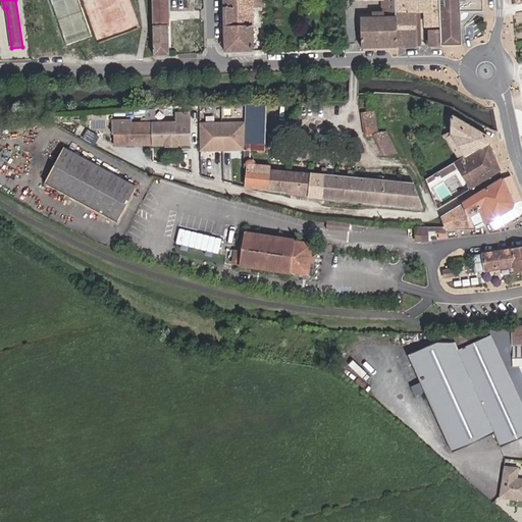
[(167,12),(165,0),(148,0),(151,29),(167,28),(167,12)]
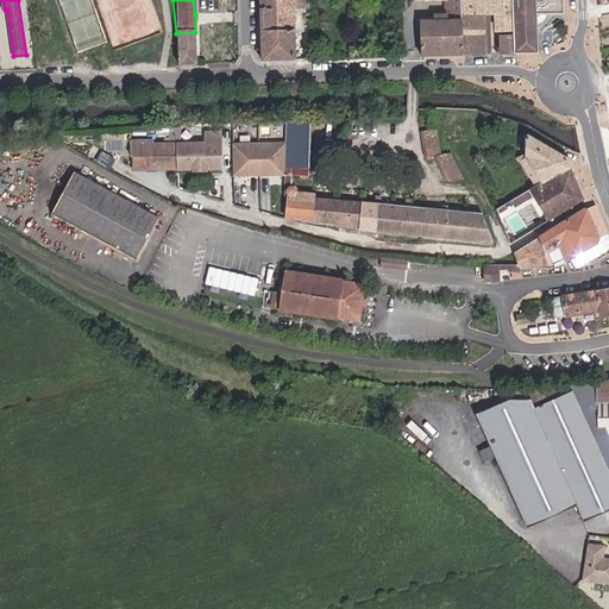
[(293,0),(259,0),(262,62),(295,61),(293,0)]
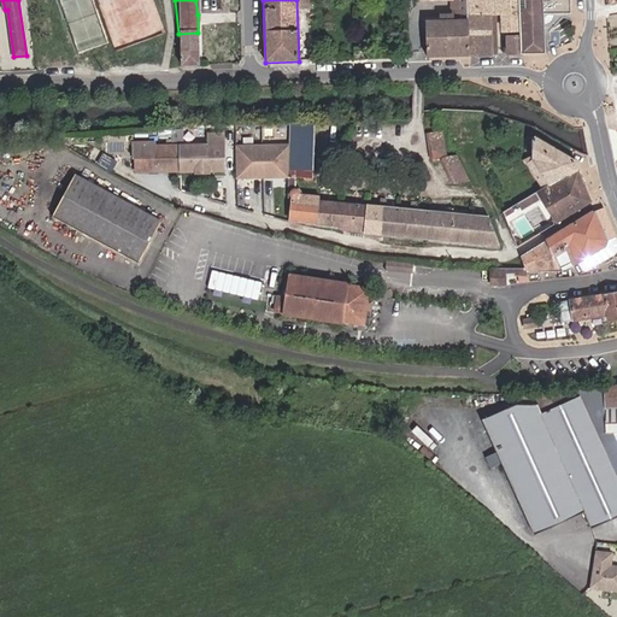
[(466,0),(454,0),(456,21),(427,21),(427,54),(427,57),(470,56),(468,16),(466,0)]
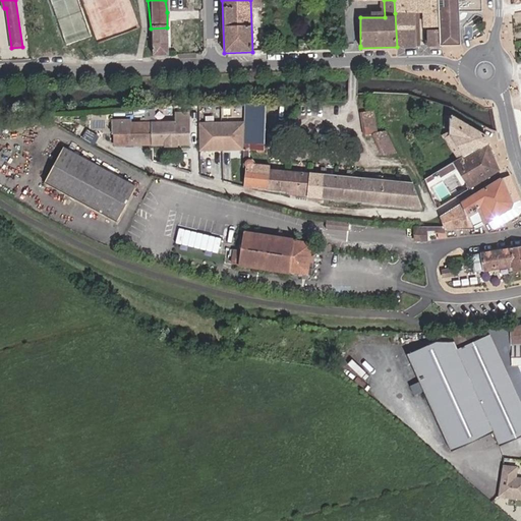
[(394,0),(395,13),(418,13),(416,0),(394,0)]
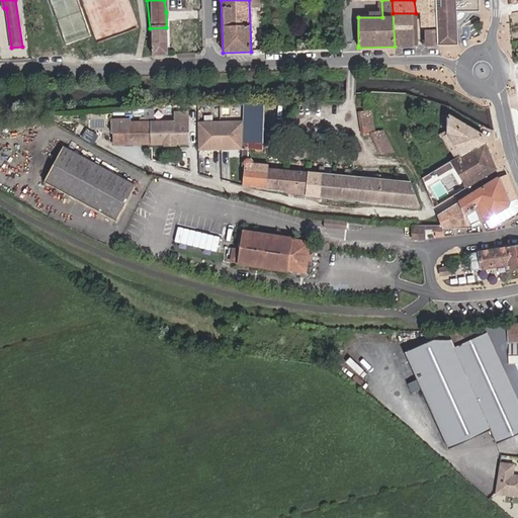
[(414,0),(416,13),(418,47),(423,46),(427,46),(426,31),(438,31),(436,0),(414,0)]
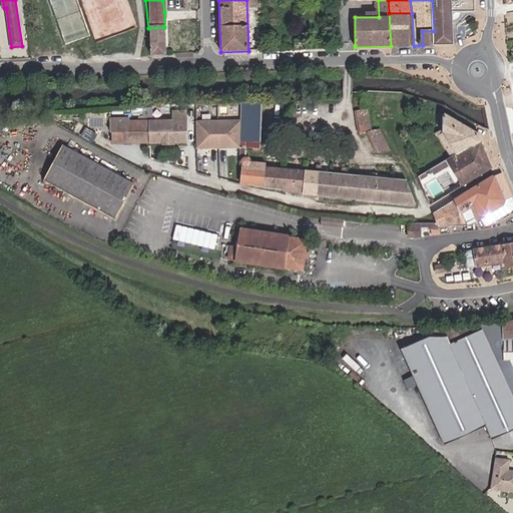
[(475,12),(474,0),(432,0),(434,31),(435,45),(453,45),(452,22),(457,21),(459,19),(461,15),(461,12),(475,12)]
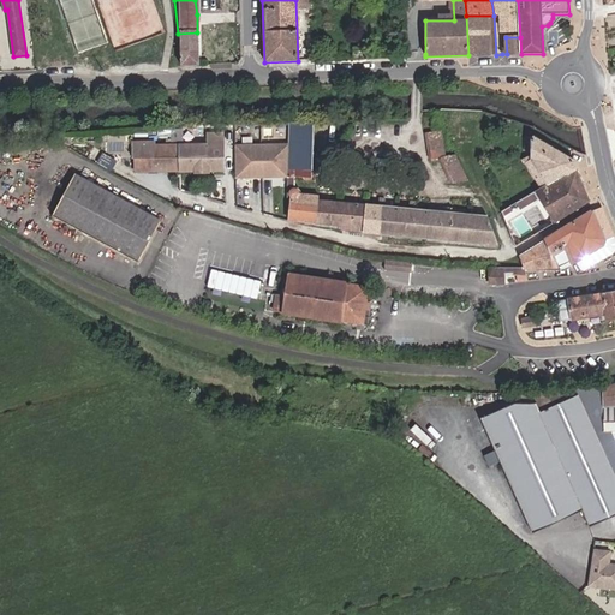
[(494,16),(466,16),(469,55),(496,55),(494,16)]
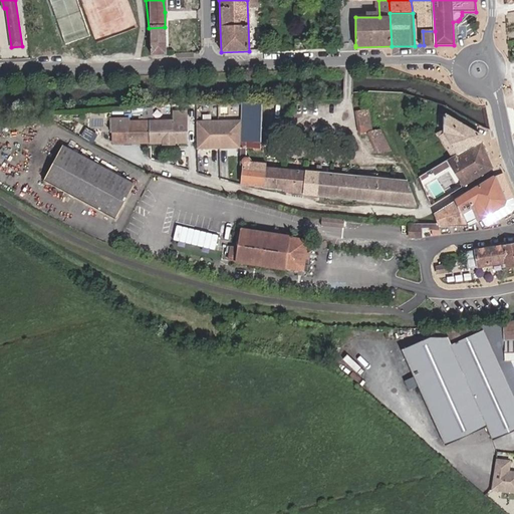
[(165,27),(149,28),(150,55),(167,54),(165,27)]
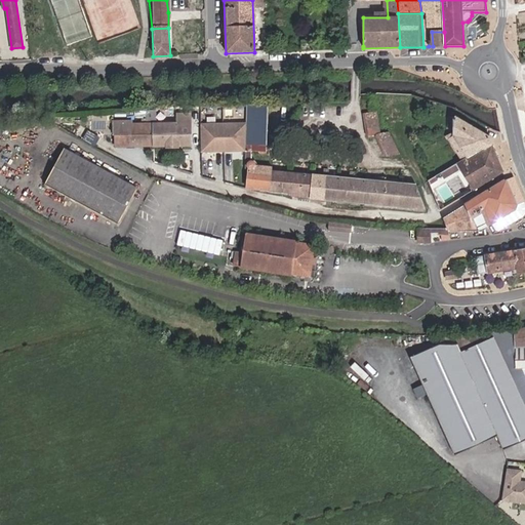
[(432,32),(433,46),(445,46),(444,32),(432,32)]
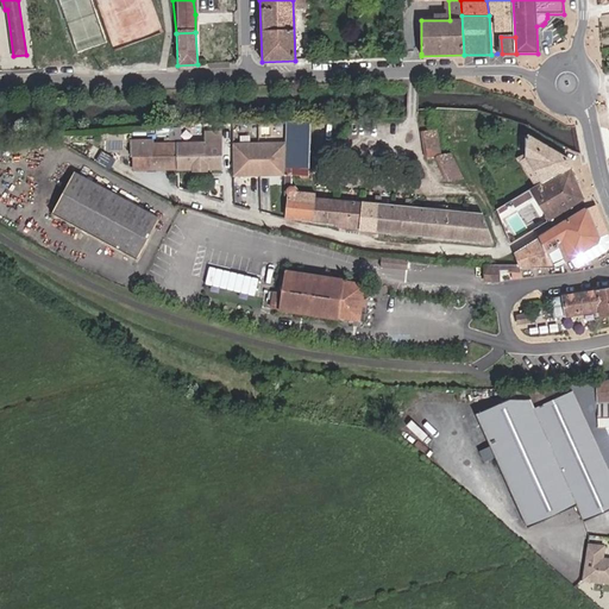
[(360,60),(360,57),(359,44),(355,44),(355,49),(350,49),(350,60),(360,60)]
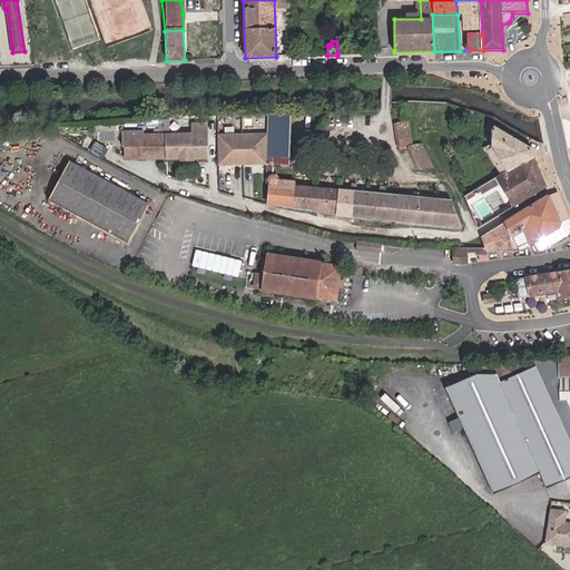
[(274,161),(290,164),(294,114),(271,112),(268,135),(265,164),(263,186),(269,187),(267,203),(317,209),(316,215),(460,227),(452,204),(451,202),(396,196),(296,185),(296,180),(273,178),(274,161)]
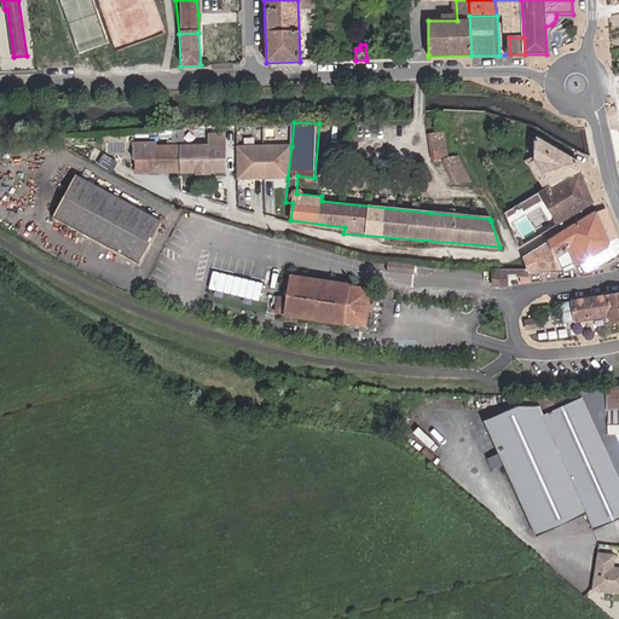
[(445,156),(443,131),(427,133),(429,160),(443,158),(441,162),(452,185),(469,183),(456,156),(445,156)]
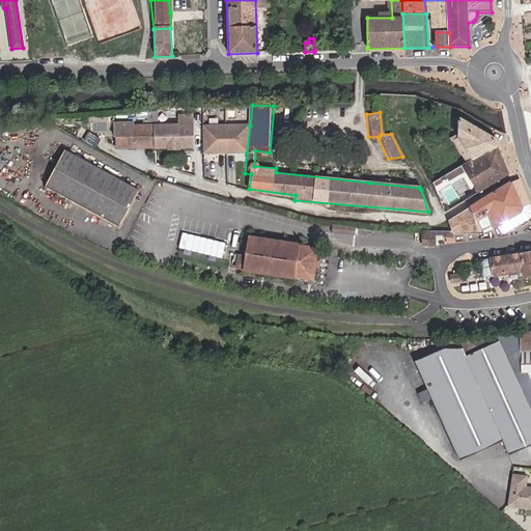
[(137,113),(137,119),(145,119),(145,121),(157,121),(157,113),(137,113)]
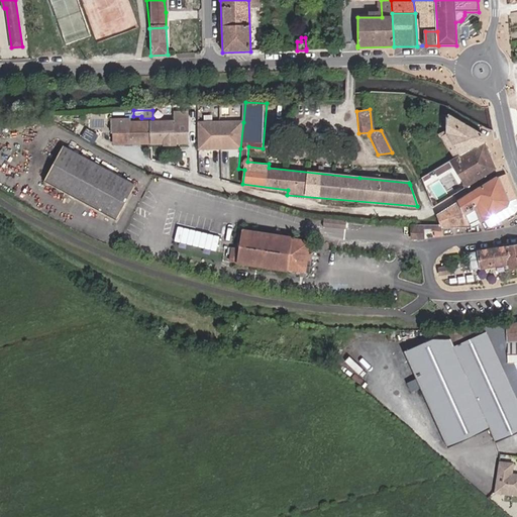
[(187,143),(186,112),(176,112),(176,120),(153,121),(152,142),(152,144),(164,143),(165,145),(177,145),(177,143),(187,143)]
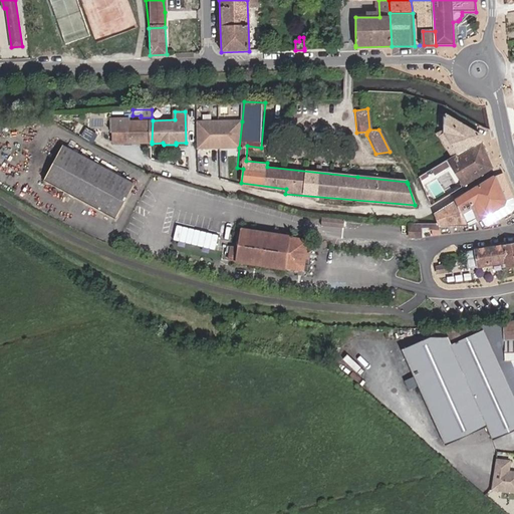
[(481,136),(446,114),(444,133),(457,155),(481,141),(481,136)]
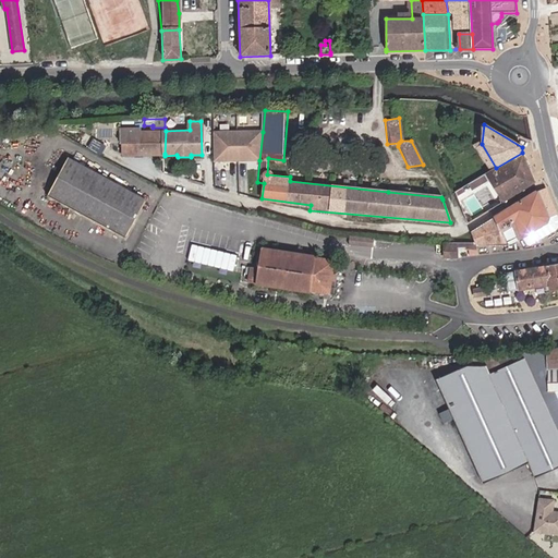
[(124,155),(165,154),(166,131),(141,131),(141,128),(121,128),(121,142),(123,142),(124,155)]
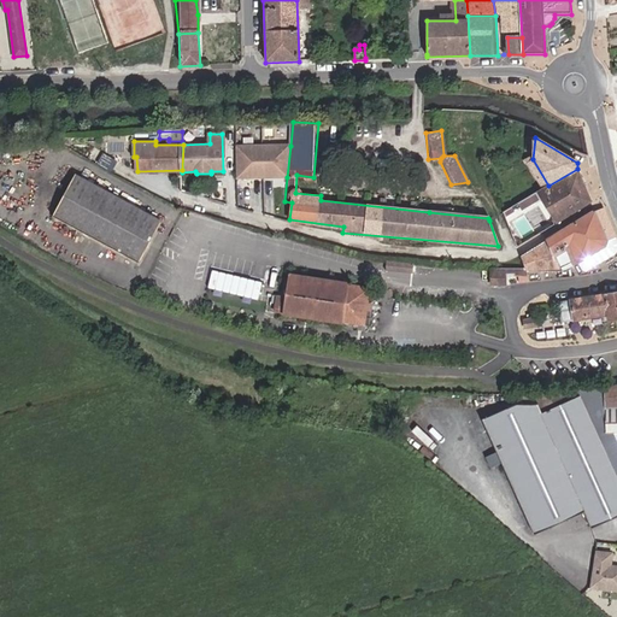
[(287,177),(291,146),(238,145),(238,177),(287,177)]
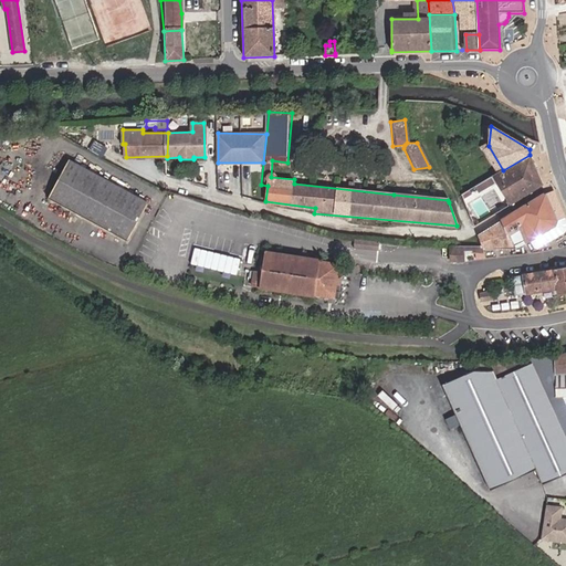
[(101,145),(84,135),(80,142),(96,152),(101,145)]
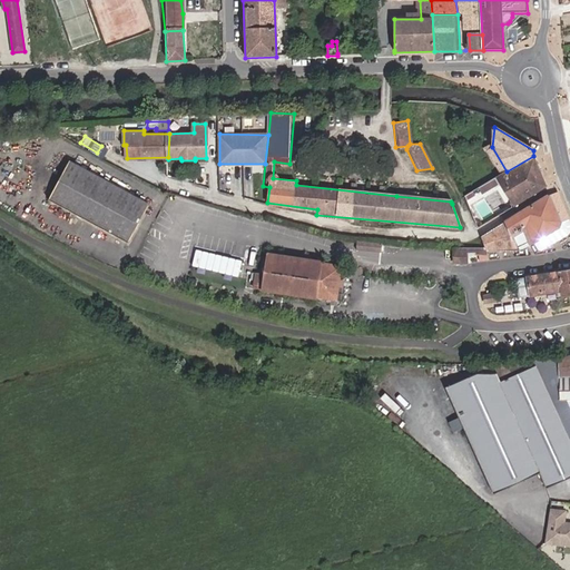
[(144,198),(65,156),(43,195),(123,238),(144,198)]
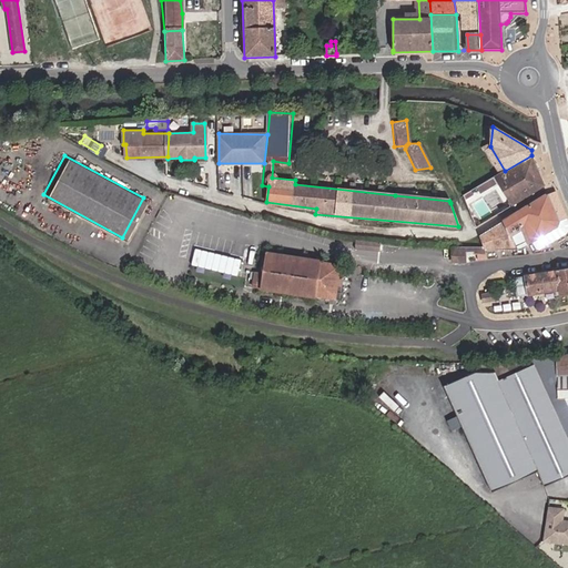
[(510,205),(544,186),(531,155),(505,171),(477,188),(480,193),(499,183),(510,205)]
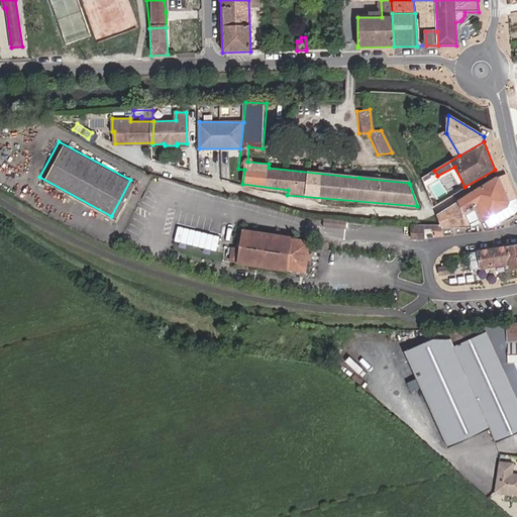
[(509,221),(507,218),(516,213),(516,211),(516,199),(506,175),(499,178),(509,201),(506,207),(485,219),(489,225),(492,226),(502,220),(504,224),(509,221)]
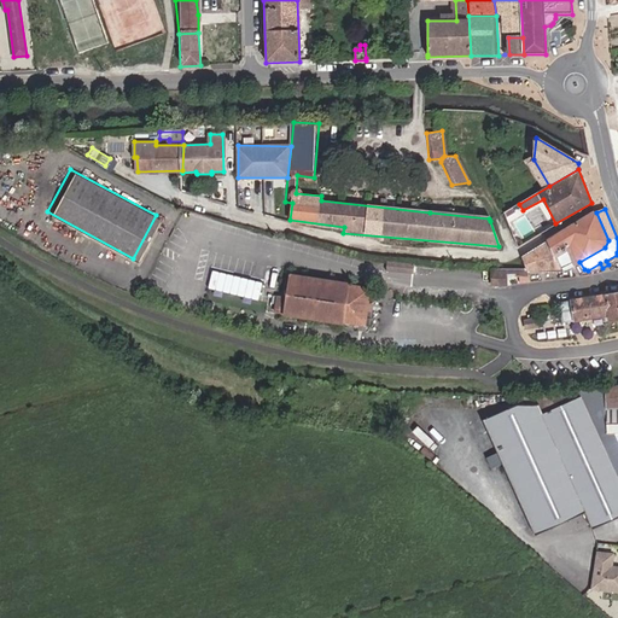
[(526,269),(528,273),(563,270),(579,262),(605,248),(608,240),(596,213),(595,213),(520,256),(526,269)]
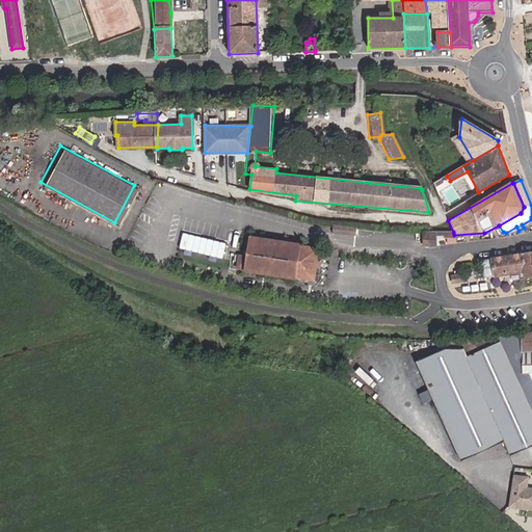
[(355,233),(355,224),(333,222),(331,231),(355,233)]
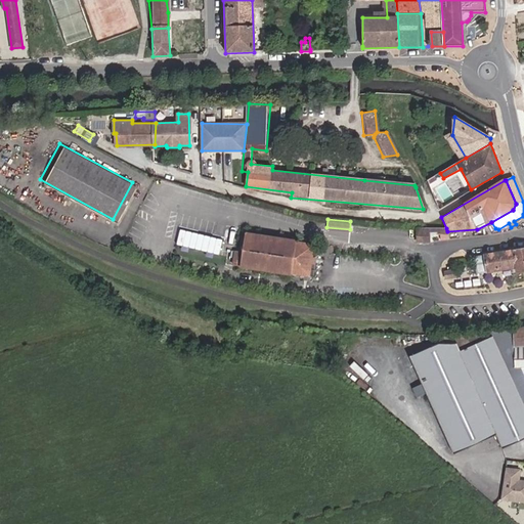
[(214,272),(221,237),(181,228),(174,259),(214,272)]
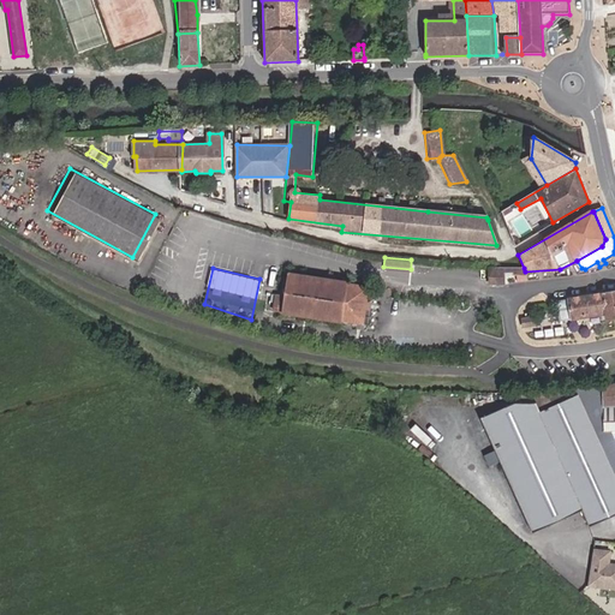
[(362,306),(363,298),(365,285),(345,281),(345,279),(279,268),(275,290),(268,288),(264,308),(338,320),(339,317),(359,320),(362,306)]
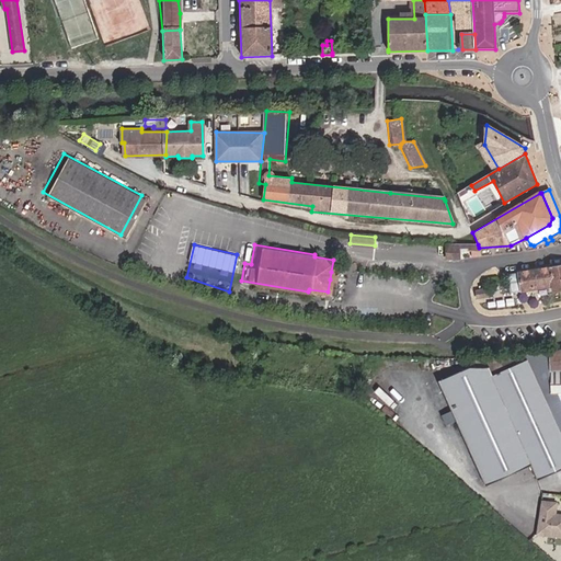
[(456,260),(455,245),(446,244),(446,260),(456,260)]
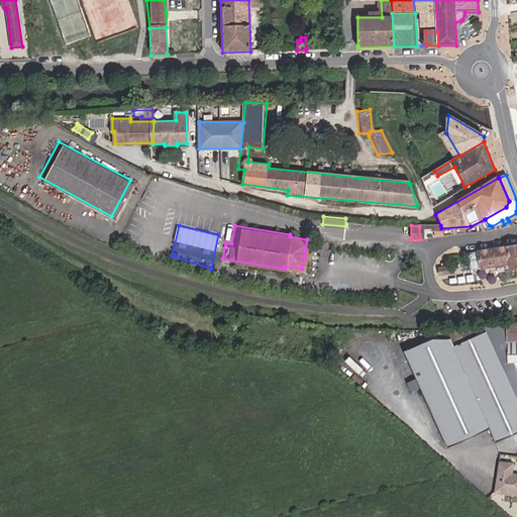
[(424,226),(419,226),(420,239),(422,239),(422,231),(441,231),(441,228),(440,225),(424,226)]
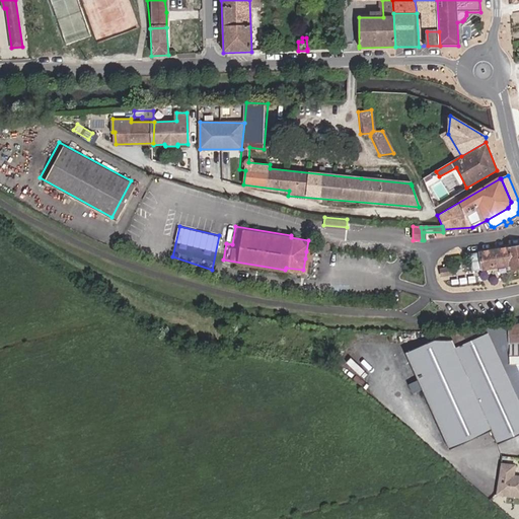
[(518,246),(466,255),(468,271),(508,266),(509,270),(518,268),(518,246)]
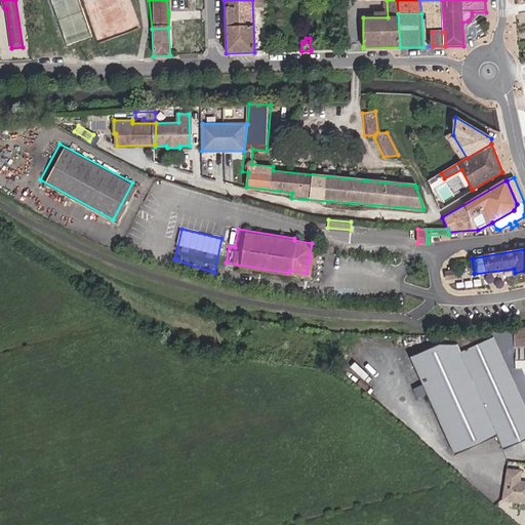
[(452,271),(442,272),(443,280),(453,279),(452,271)]
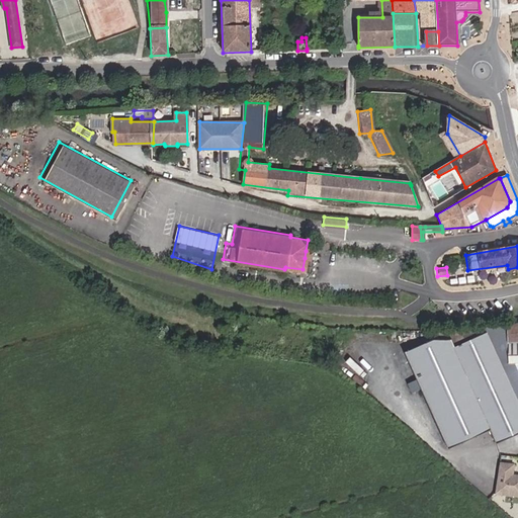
[(517,323),(508,327),(483,329),(483,332),(483,335),(465,359),(462,357),(458,359),(454,355),(437,357),(436,356),(406,362),(408,368),(419,397),(437,442),(481,425),(487,437),(510,429),(517,425),(517,323)]
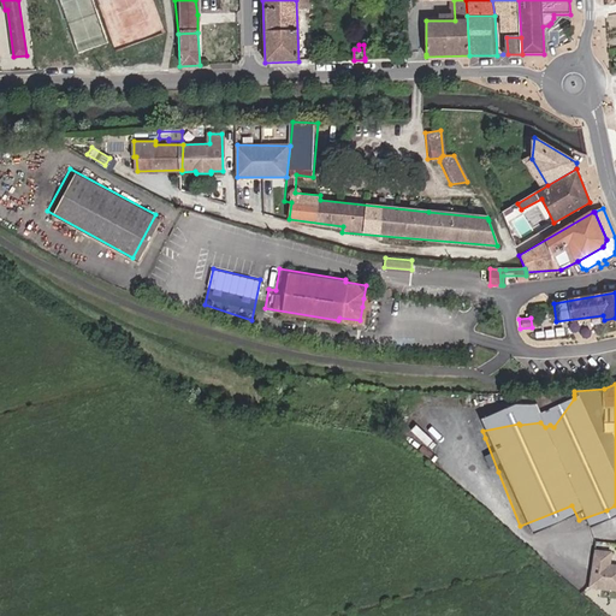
[(574,398),(574,395),(535,413),(532,404),(510,403),(478,419),(483,431),(519,424),(520,425),(540,422),(545,427),(550,425),(554,427),(574,398)]
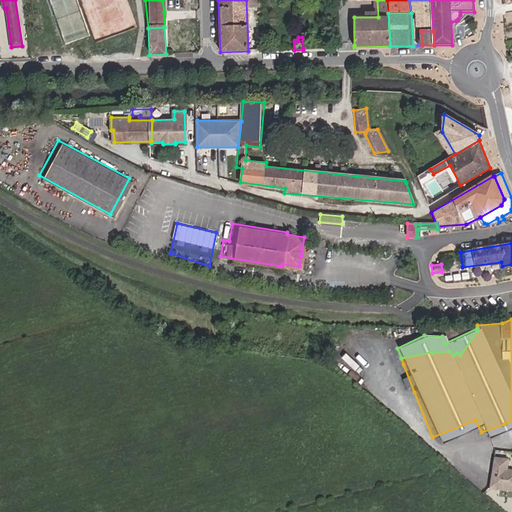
[(503,461),(488,461),(489,491),(511,491),(511,471),(503,471),(503,461)]
